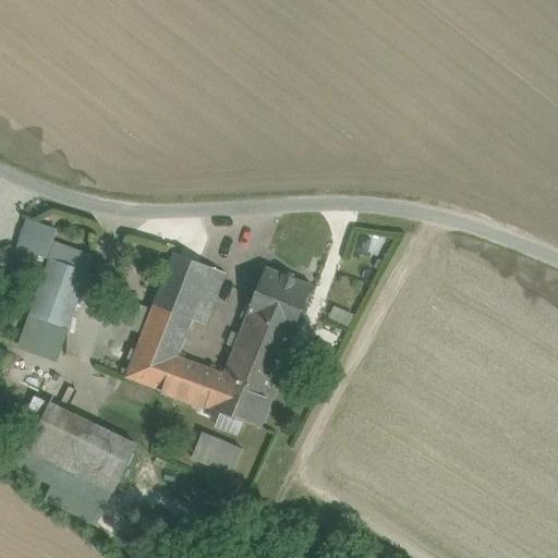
[(293,334),(249,315),(225,374),(177,356),(192,319),(213,268),(174,253),(125,377),(255,426),(269,391),(293,334)]
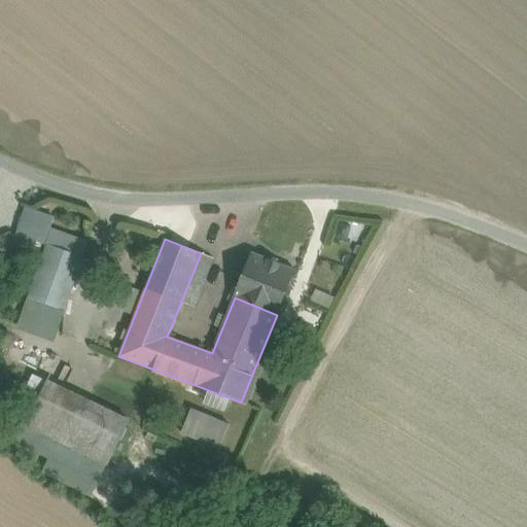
[(83,256),(47,244),(28,297),(64,311),(83,256)]
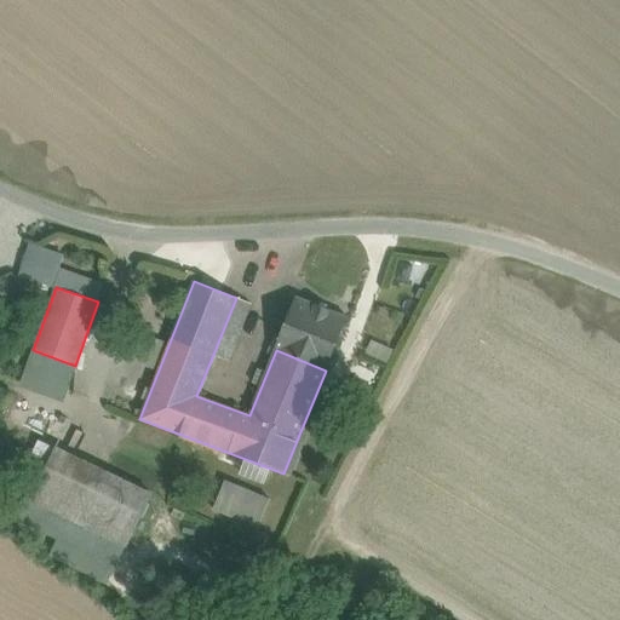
[(348,317),(296,297),(275,350),(276,350),(326,371),(348,317)]
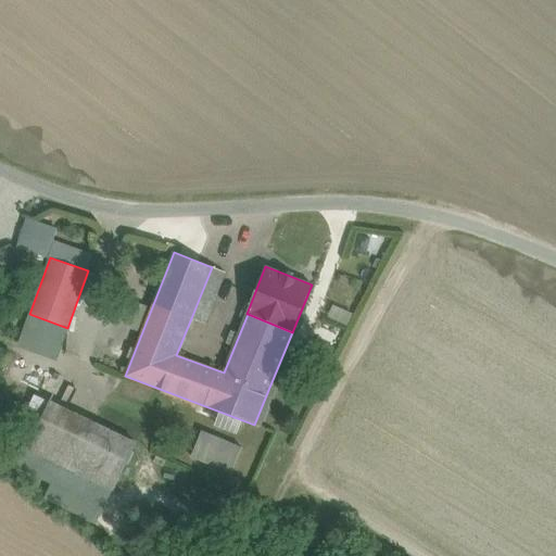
[(212,267),(191,318),(204,323),(225,273),(212,267)]
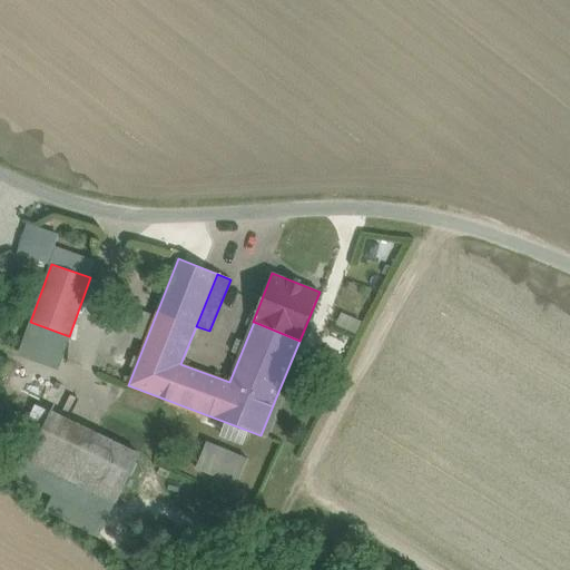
[(275,400),(261,435),(266,438),(281,402),(275,400)]
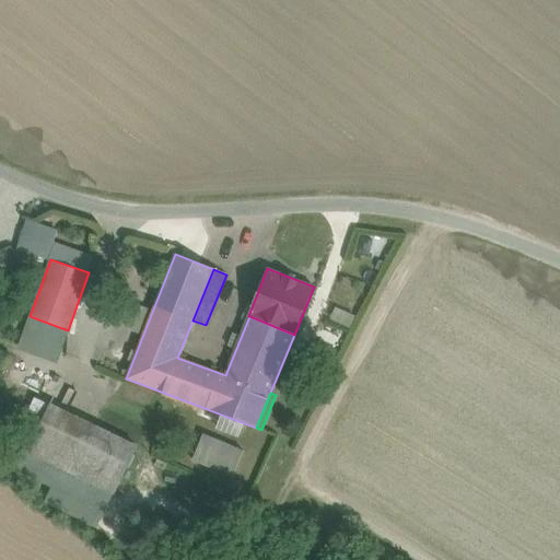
[(36,398),(24,424),(37,430),(50,405),(36,398)]
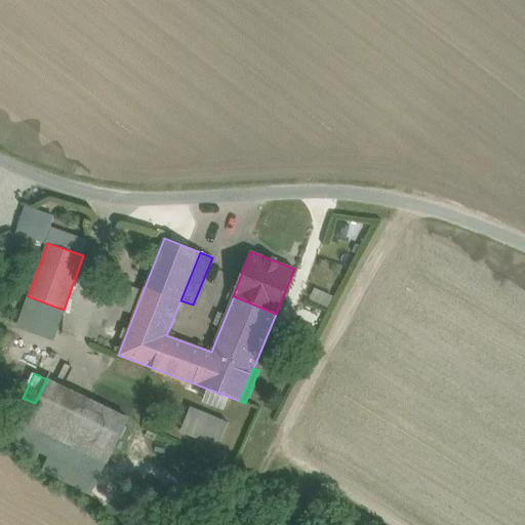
[(129,418),(47,379),(35,403),(25,423),(108,463),(129,418)]
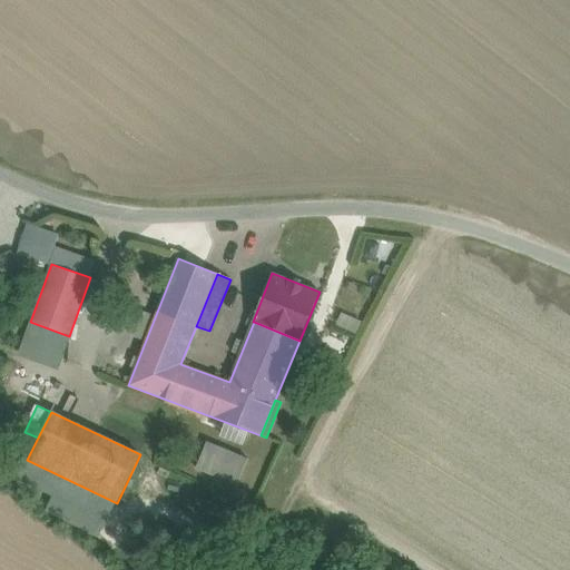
[(195,468),(238,483),(248,455),(205,440),(195,468)]
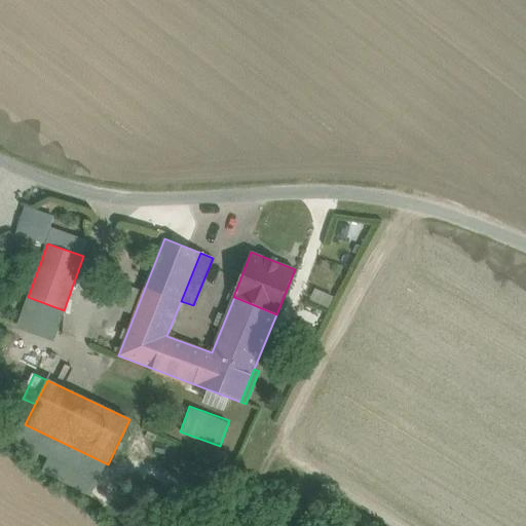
[(253,444),(242,440),(235,457),(247,461),(253,444)]
